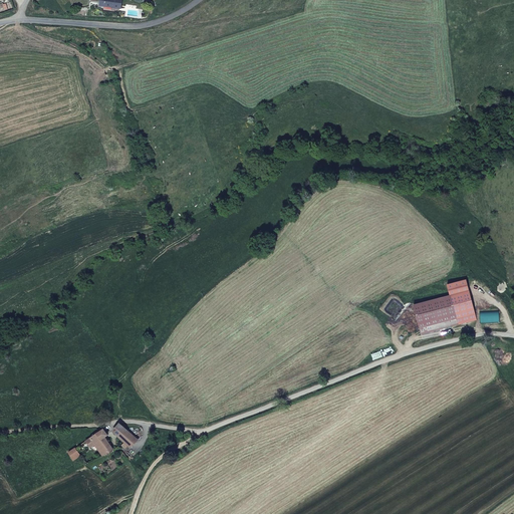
[(121,8),(121,0),(97,0),(96,6),(102,6),(110,7),(121,8)]
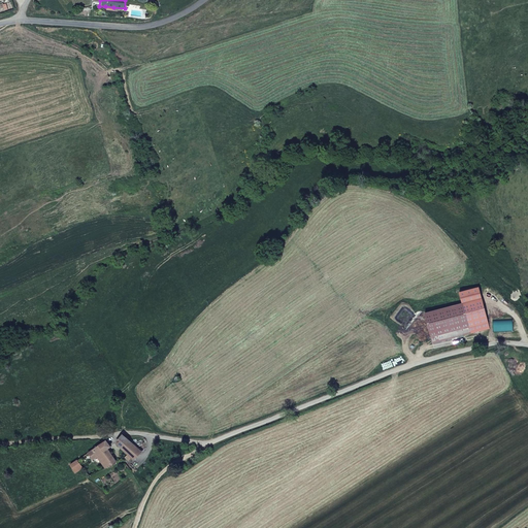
[(422,314),(430,343),(467,333),(460,303),(422,314)]
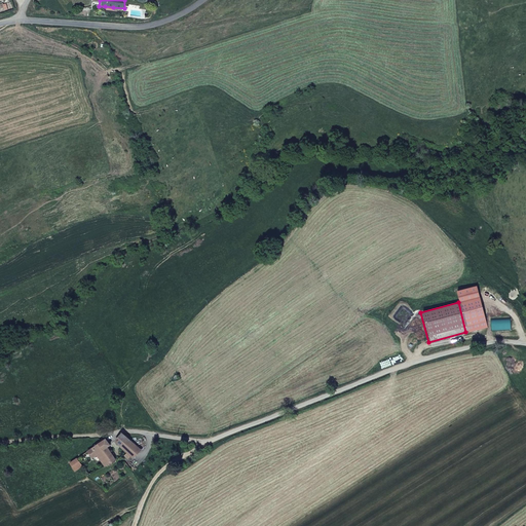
[(140,449),(119,434),(112,442),(132,458),(140,449)]
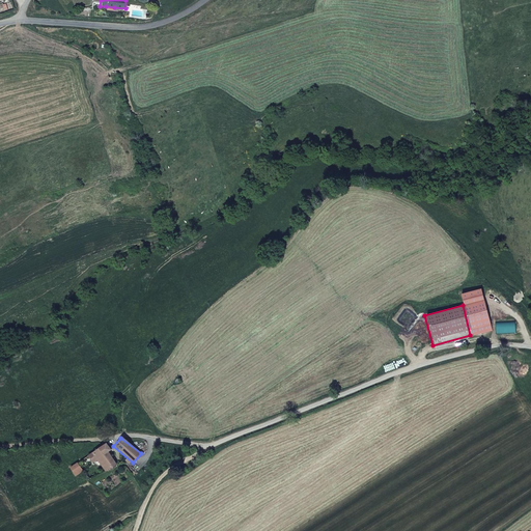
[(115,464),(107,451),(110,448),(105,442),(87,454),(91,460),(95,458),(105,470),(115,464)]
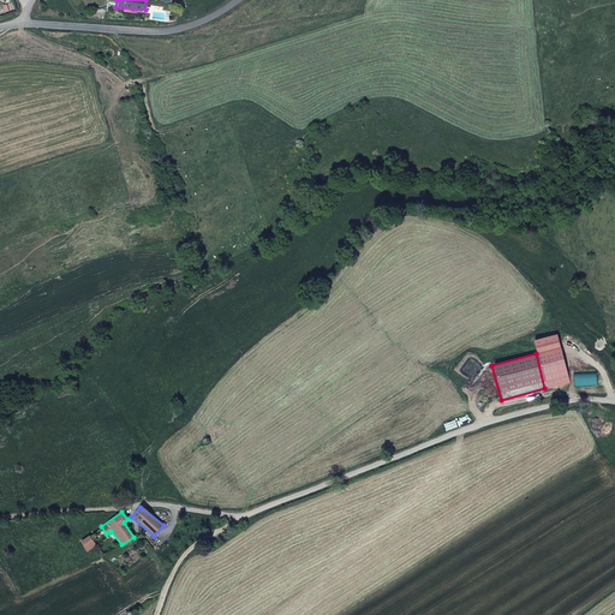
[(95,542),(90,535),(81,539),(85,548),(95,542)]
